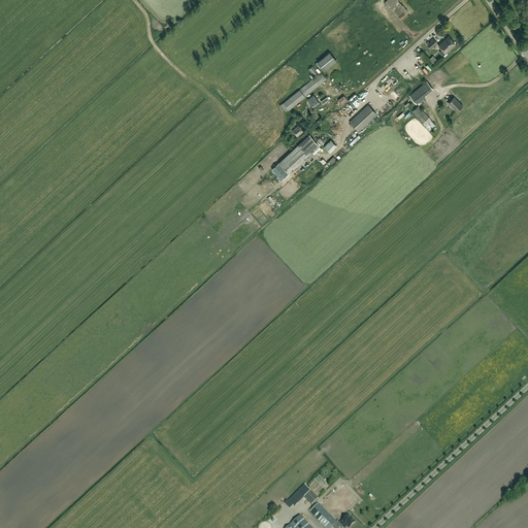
[(390,0),(403,15),(413,7),(405,0),(390,0)]
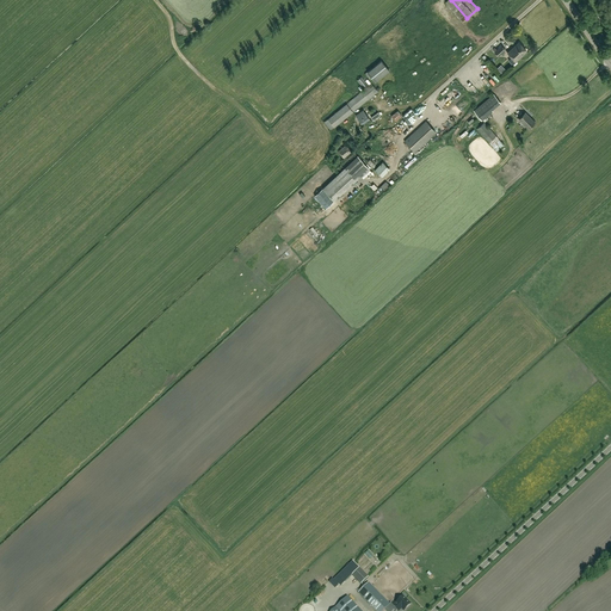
[(519,42),(507,53),(516,61),(528,51),(519,42)]
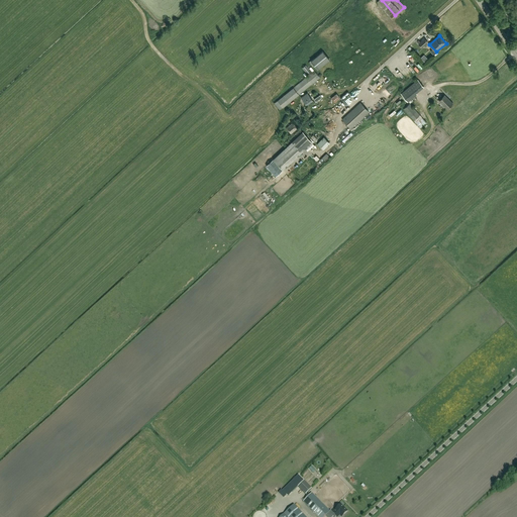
[(425,38),(418,44),(421,47),(428,41),(425,38)]
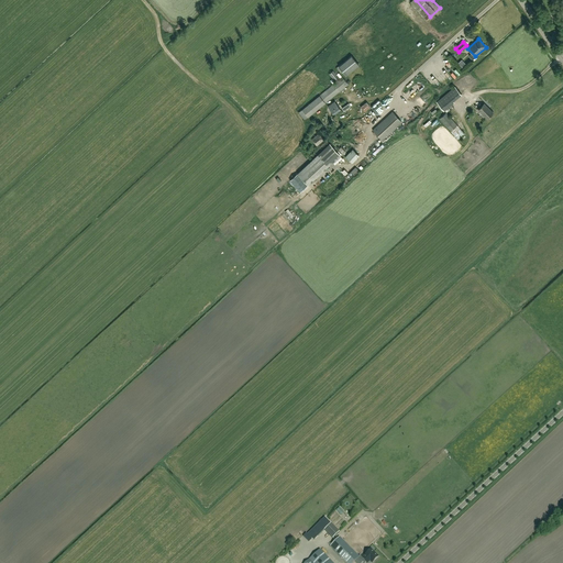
[(345,75),(359,65),(352,56),(337,68),(341,73),(343,72),(345,75)]
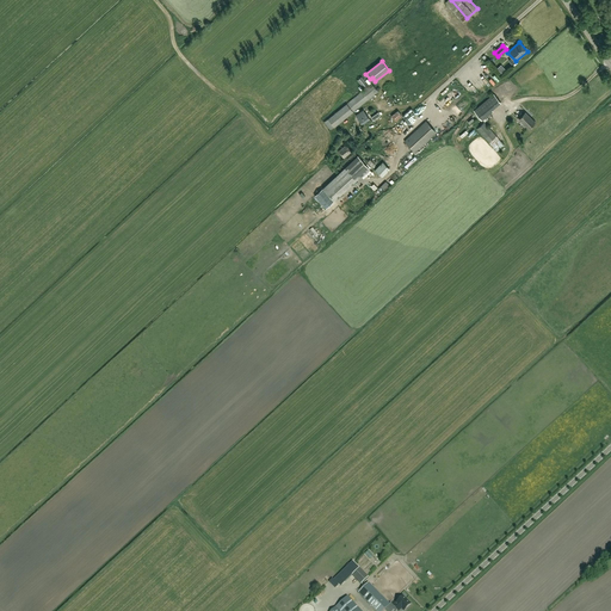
[(364,90),(323,122),(331,130),(378,92),(371,84),(369,86),(362,76),(357,80),(364,90)]
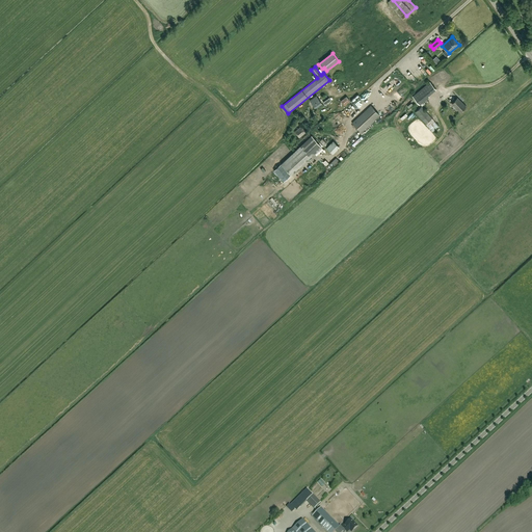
[(433,85),(439,80),(444,85),(447,82),(440,74),(430,81),(433,85)]
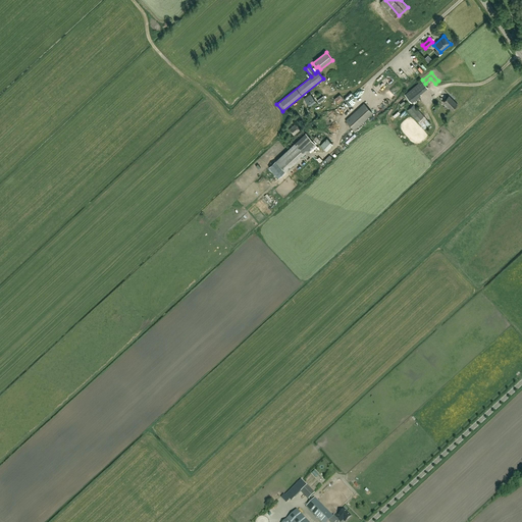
[(422,81),(405,95),(412,103),(421,96),(420,94),(428,88),(422,81)]
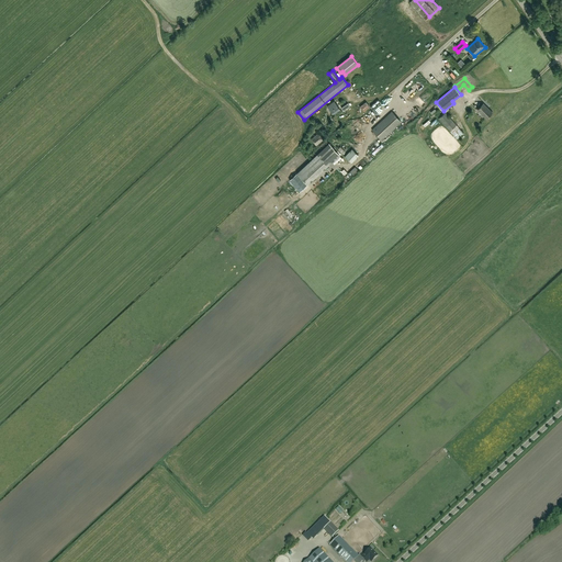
[(327,107),(333,115),(340,110),(334,101),(327,107)]
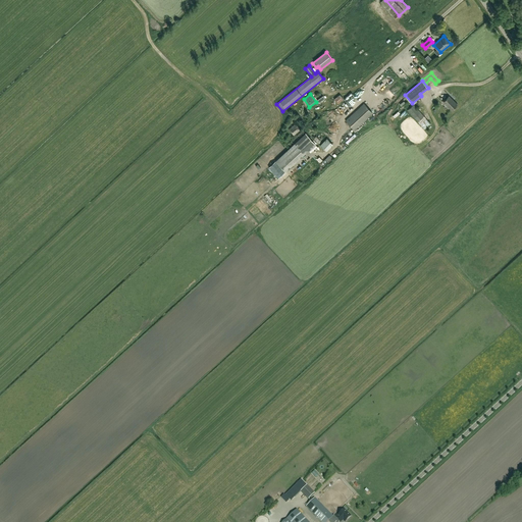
[(341,94),(334,99),(337,104),(344,99),(341,94)]
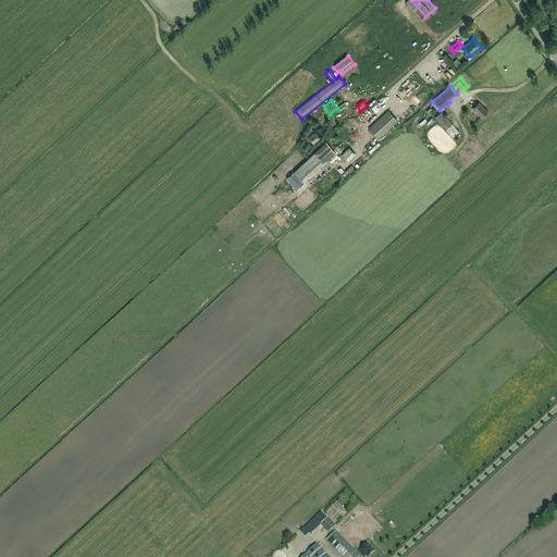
[(479,103),(473,109),(482,118),(487,112),(479,103)]
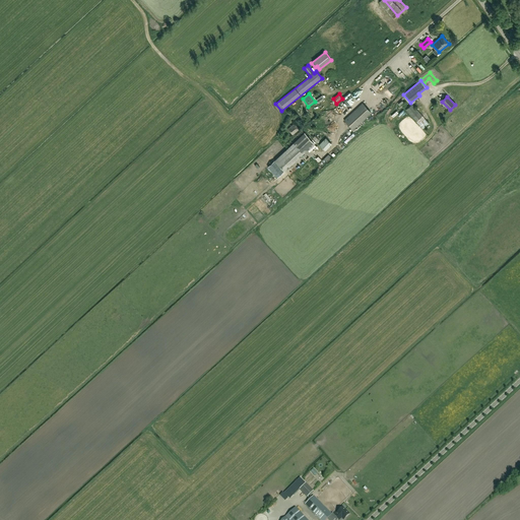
[(381,111),(389,104),(384,99),(377,106),(381,111)]
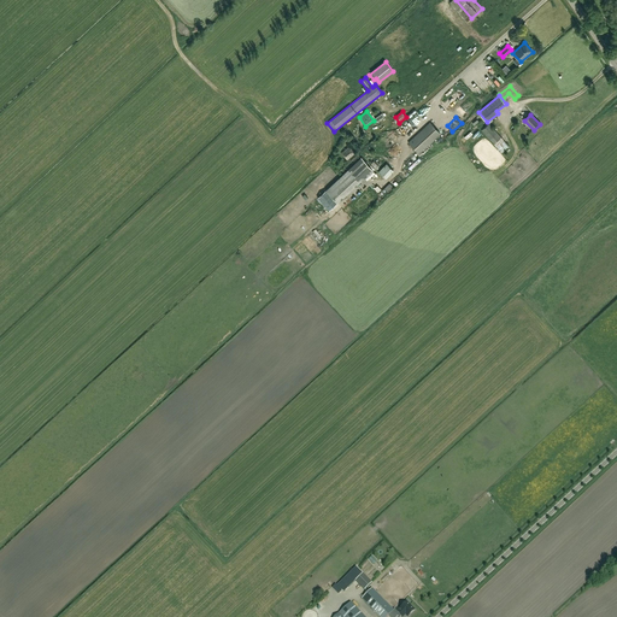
[(409,144),(419,154),(441,134),(430,122),(409,142),(409,144)]
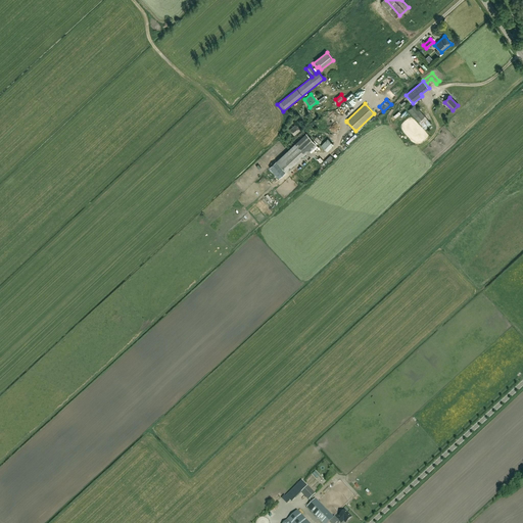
[(415,104),(409,110),(425,130),(431,124),(415,104)]
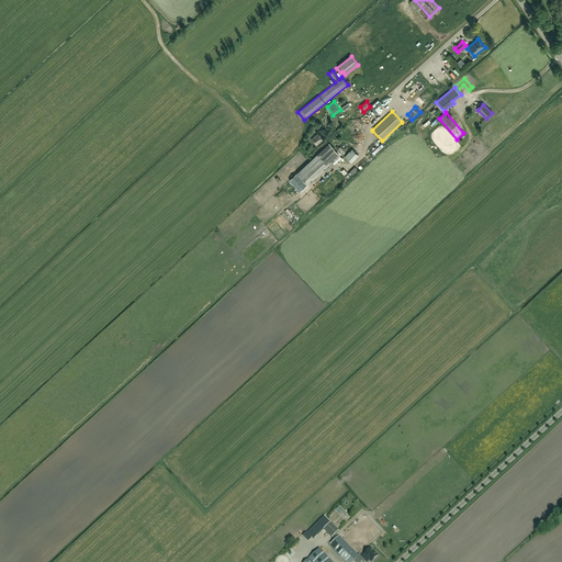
[(318,134),(312,139),(316,145),(323,139),(318,134)]
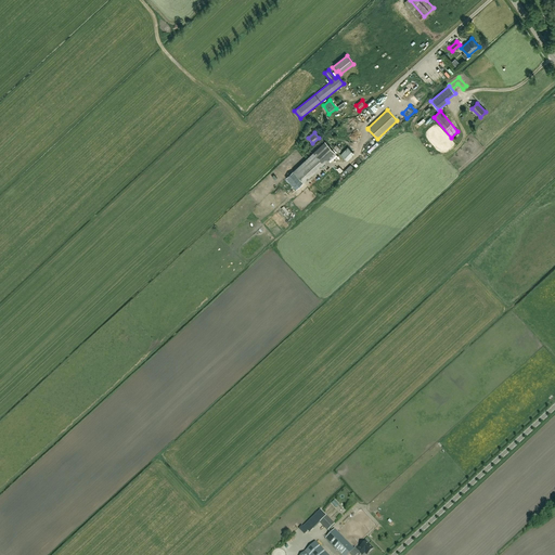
[(304,182),(336,153),(325,142),(293,171),(304,182)]
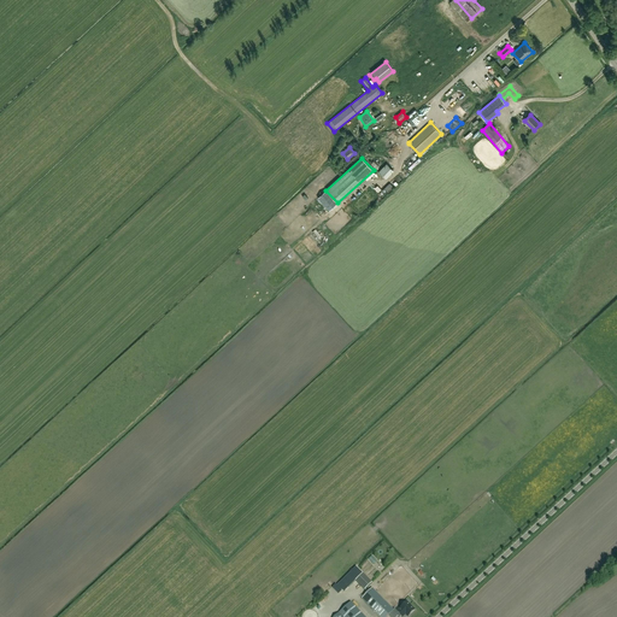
[(394,171),(387,164),(378,172),(386,180),(394,171)]
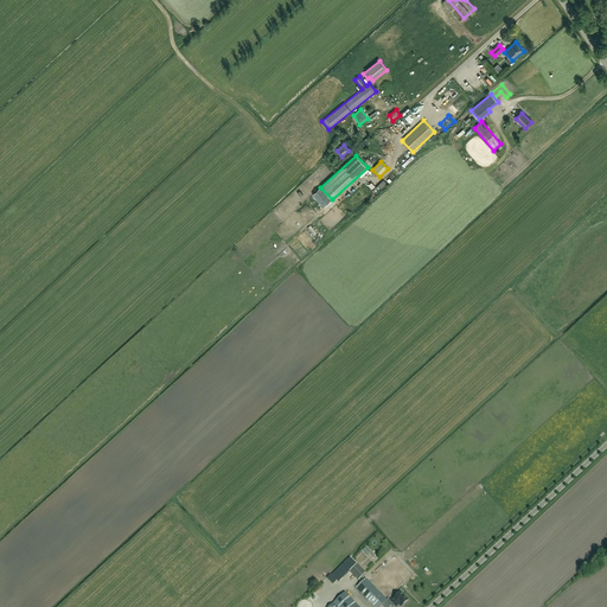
[(331,200),(320,187),(312,195),(324,206),(331,200)]
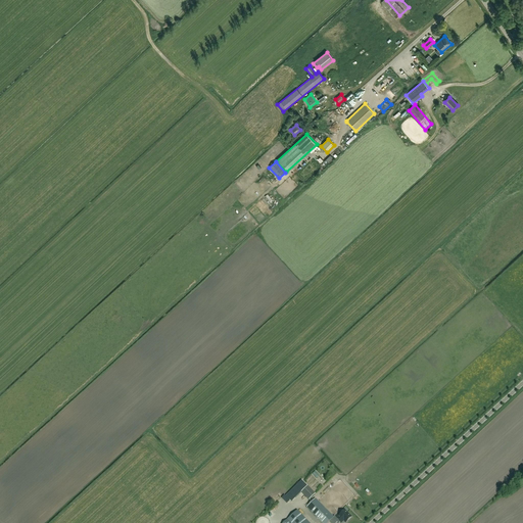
[(252,190),(236,204),(243,212),(259,197),(252,190)]
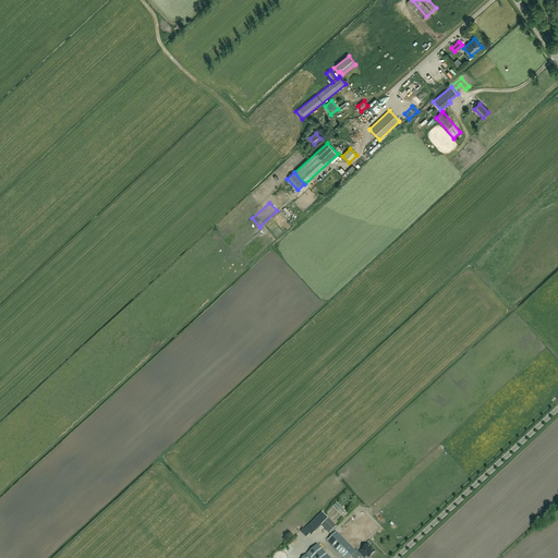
[(303,529),(300,532),(305,537),(308,534),(311,536),(328,519),(322,512),(304,530),(303,529)]
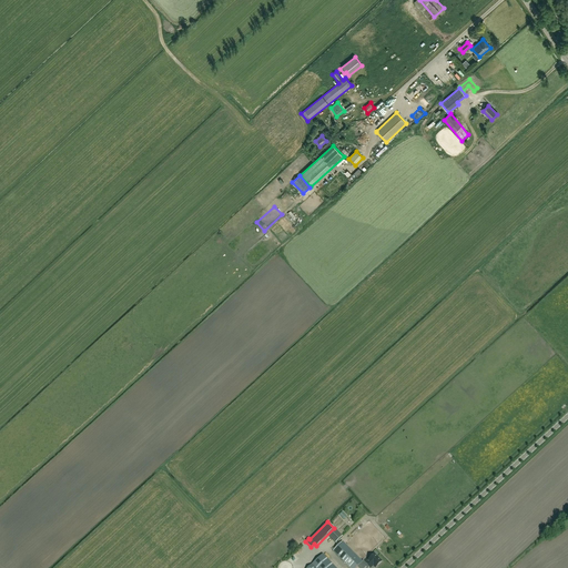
[(334,527),(334,528),(335,529),(328,535),(335,541),(342,536),(334,527)]
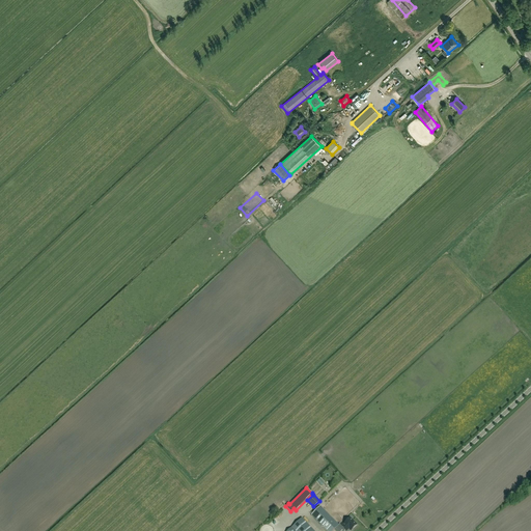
[(355,513),(359,518),(369,506),(365,502),(355,513)]
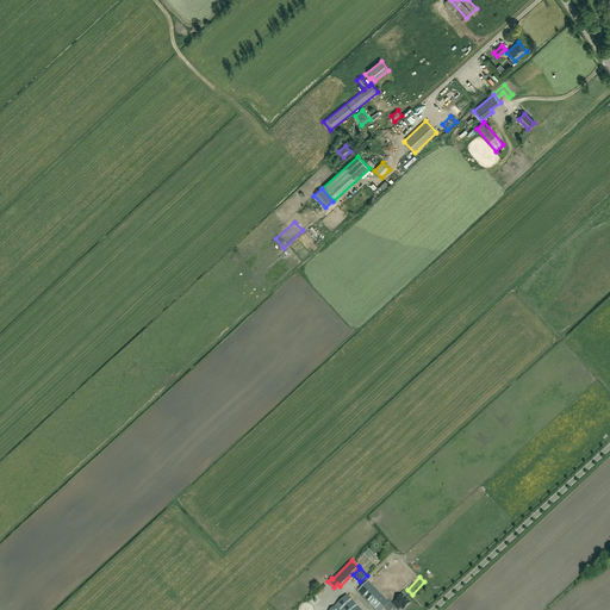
[(358,592),(374,609),(381,609),(388,603),(368,582),(358,592)]
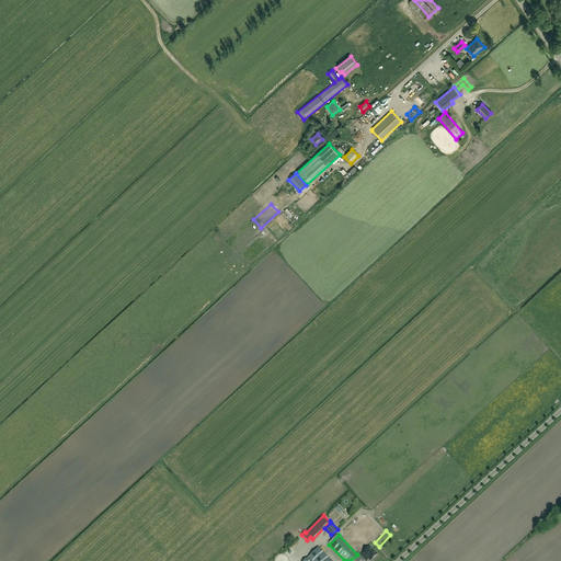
[(331,560),(319,548),(304,560),(331,560)]
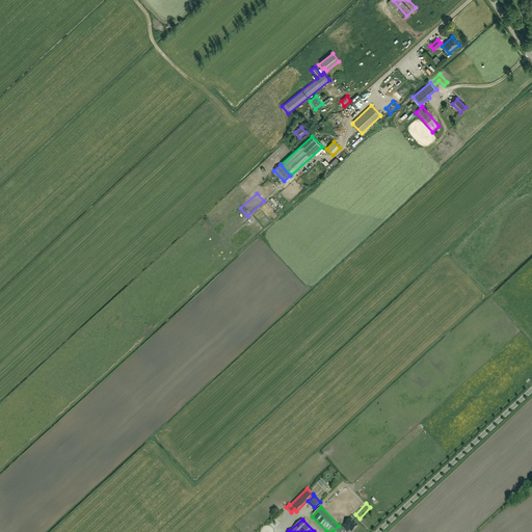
[(351,531),(357,526),(353,522),(350,524),(348,522),(344,525),(345,526),(342,528),(346,531),(347,531),(349,530),(350,531),(351,531)]
